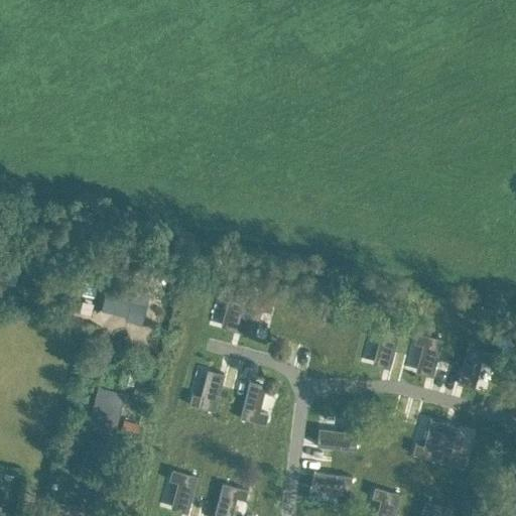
[(109,284),(103,309),(129,315),(127,320),(143,325),(150,294),(142,292),(122,287),(109,284)]
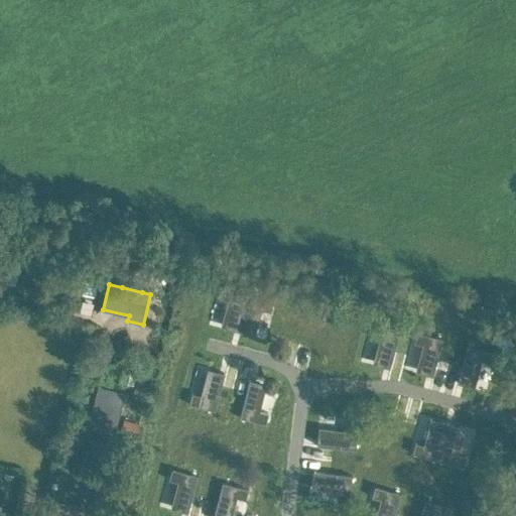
[(99,386),(98,391),(89,426),(115,433),(125,393),(99,386)]
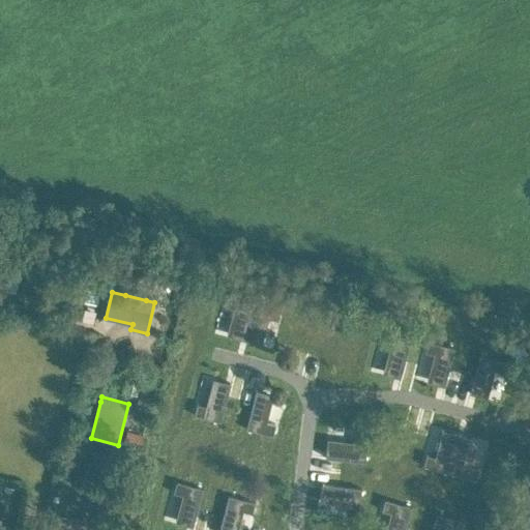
[(124,445),(137,449),(141,434),(128,431),(124,445)]
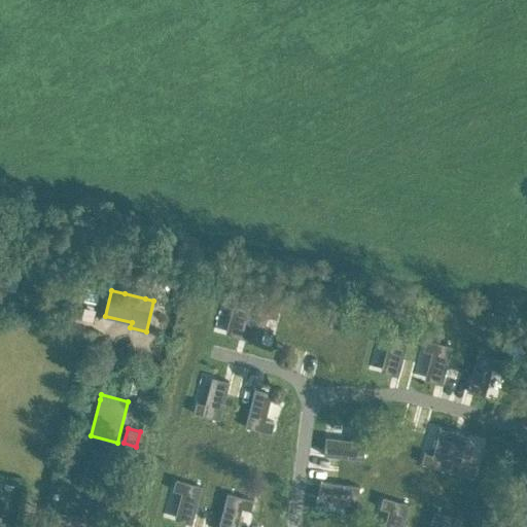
[(53,511),(53,512),(48,526),(96,526),(98,521),(53,511)]
